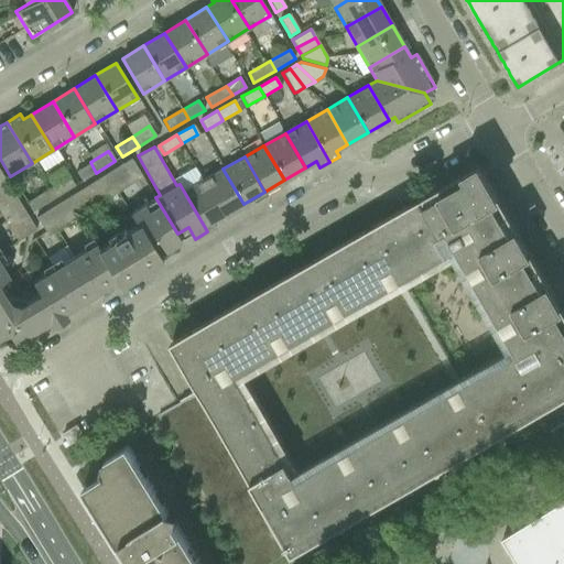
[(36,217),(49,237),(143,177),(131,159),(36,217)]
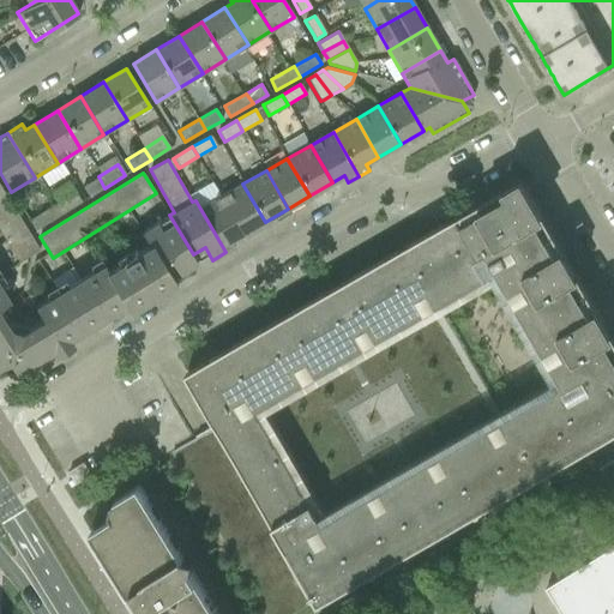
[(104,188),(98,176),(82,187),(89,198),(104,188)]
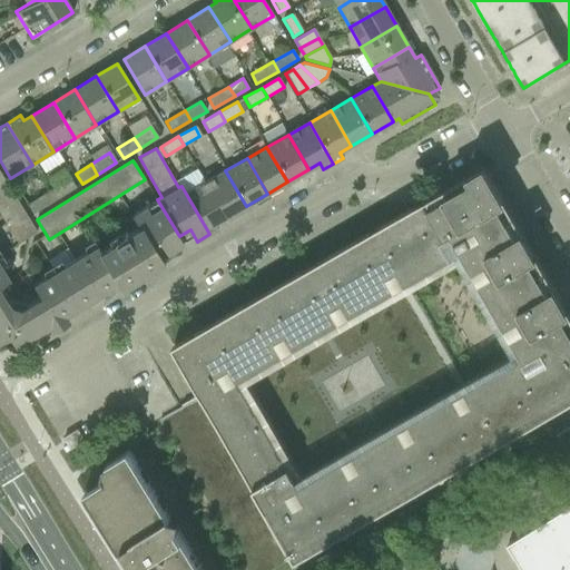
[(225,170),(205,183),(225,217),(246,206),(225,170)]
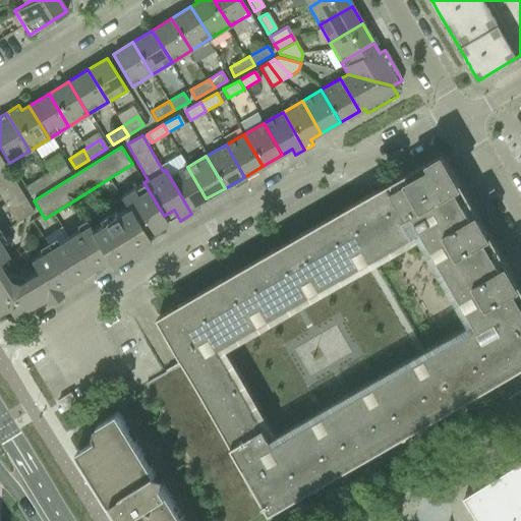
[(0,197),(15,223),(33,213),(0,158),(0,197)]
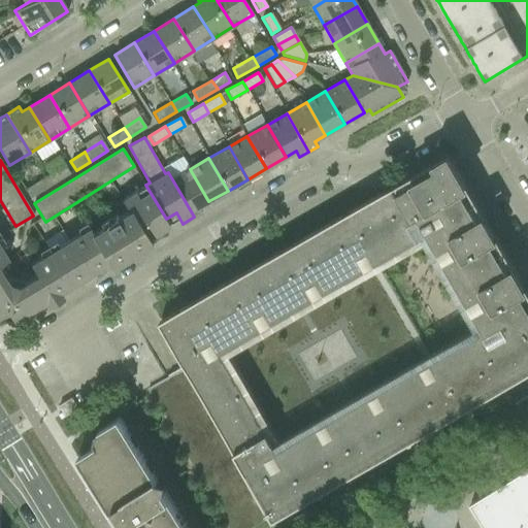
[(383,195),(161,323),(186,366),(174,373),(166,377),(147,389),(151,393),(158,406),(227,527),(252,527),(272,517),(273,519),(275,518),(275,517),(274,516),(504,383),(505,384),(506,385),(513,381),(527,371),(527,305),(521,293),(470,205),(475,202),(467,189),(467,188),(462,191),(443,160),(404,183),(407,188),(386,200),(383,195)]
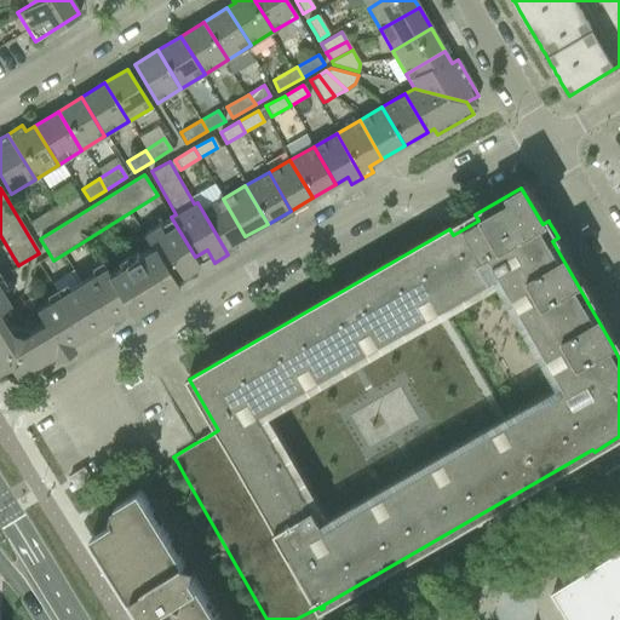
[(75,194),(52,208),(59,218),(82,205),(75,194)]
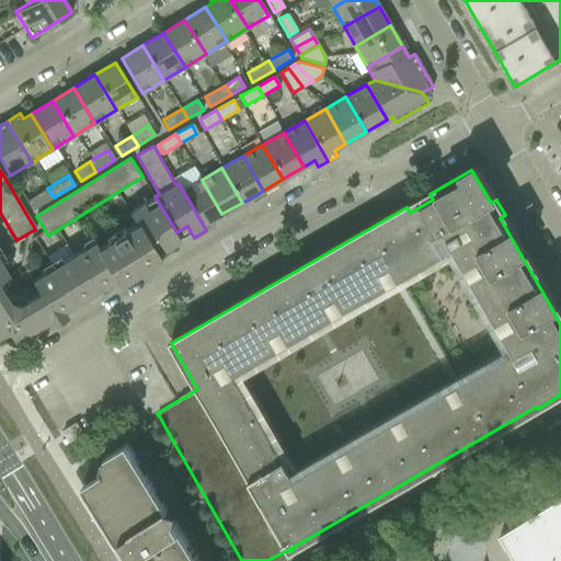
[(202,180),(183,191),(206,230),(214,226),(212,220),(221,214),(202,180)]
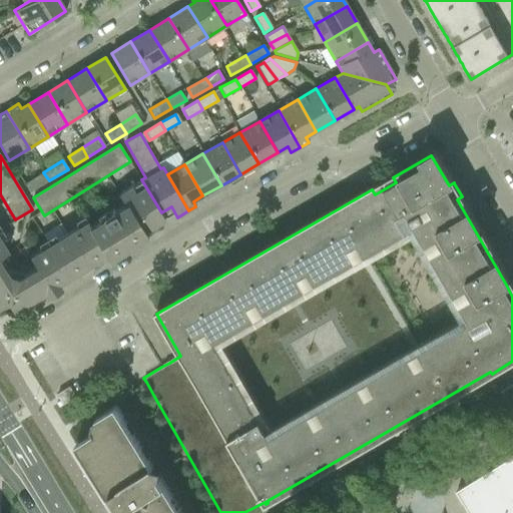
[(49,180),(43,172),(24,183),(30,192),(49,180)]
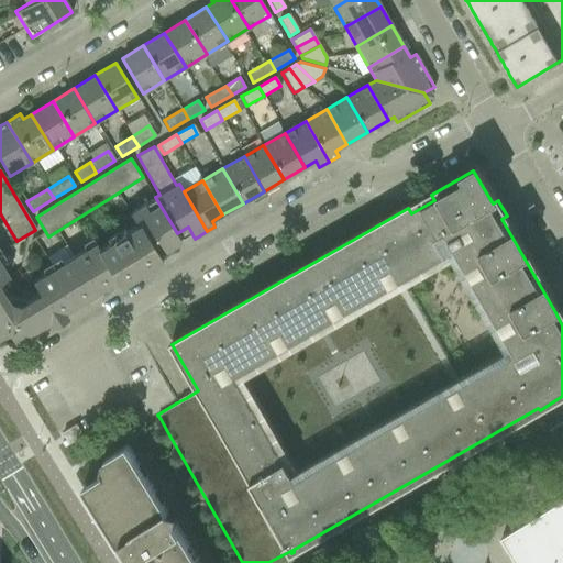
[(136,224),(118,236),(140,272),(174,251),(170,245),(180,239),(177,233),(155,197),(130,213),(136,224)]
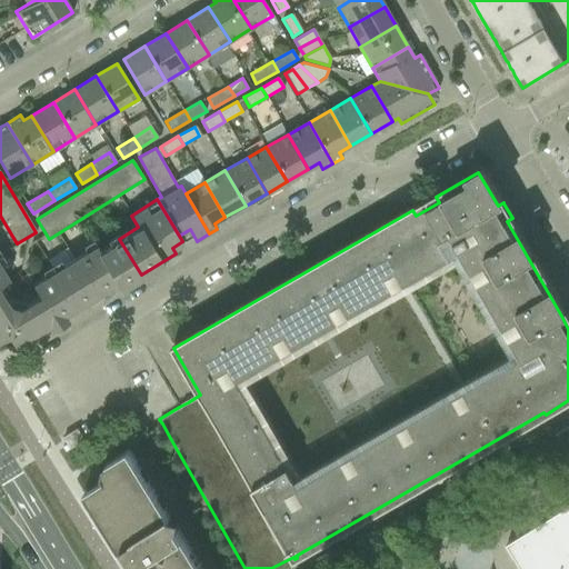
[(97,245),(76,257),(98,293),(103,291),(107,297),(141,275),(119,239),(100,250),(97,245)]
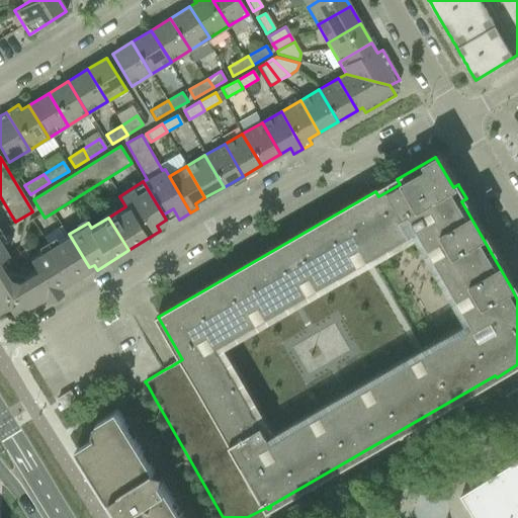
[(13,279),(7,306),(13,315),(44,296),(47,300),(62,291),(59,286),(89,267),(69,234),(29,258),(36,269),(18,280),(13,279)]
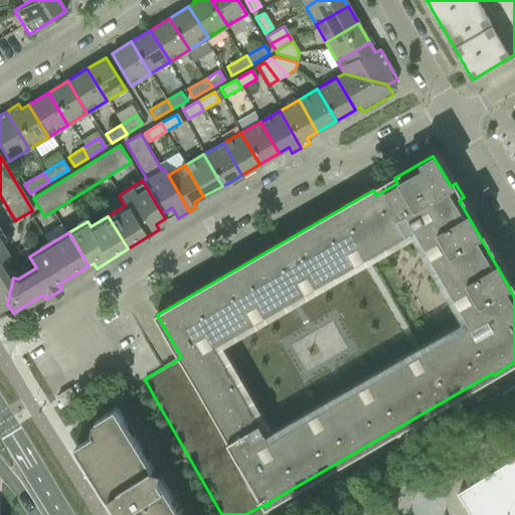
[(0,307),(7,304),(13,278),(8,277),(0,263),(0,256),(7,252),(0,240),(0,307)]
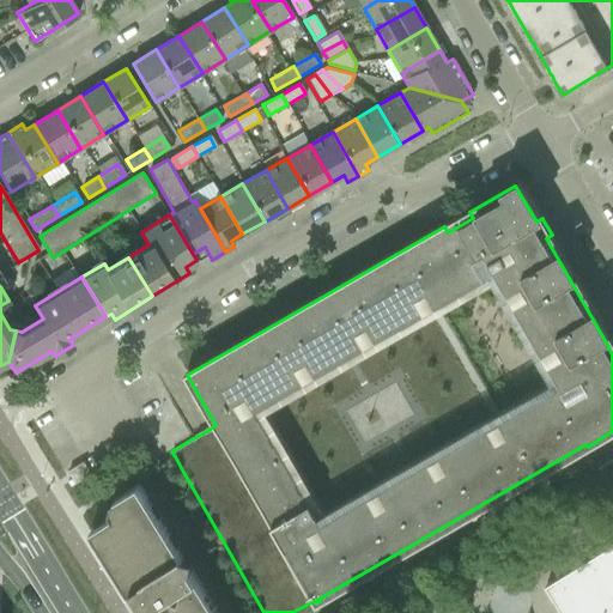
[(599,466),(612,491),(612,431),(595,442),(607,461),(599,466)]
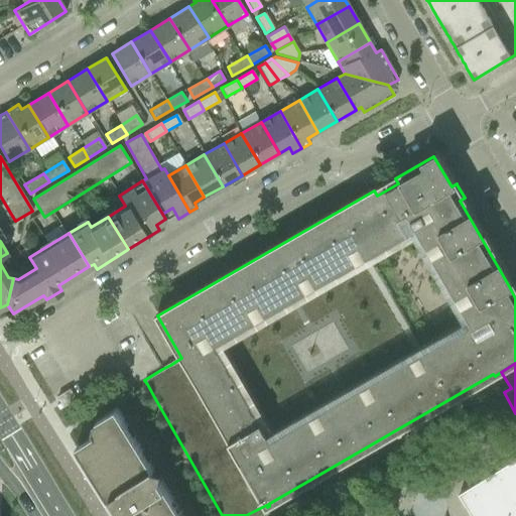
[(71,389),(57,396),(65,406),(77,399),(71,389)]
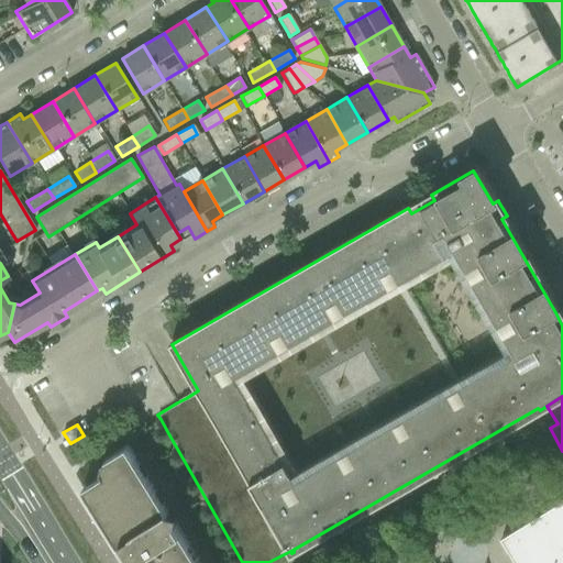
[(130,561),(131,562),(200,562),(175,521),(177,520),(179,511),(170,509),(168,510),(128,445),(103,460),(101,470),(103,473),(83,486),(119,543),(122,541),(133,559),(130,561)]
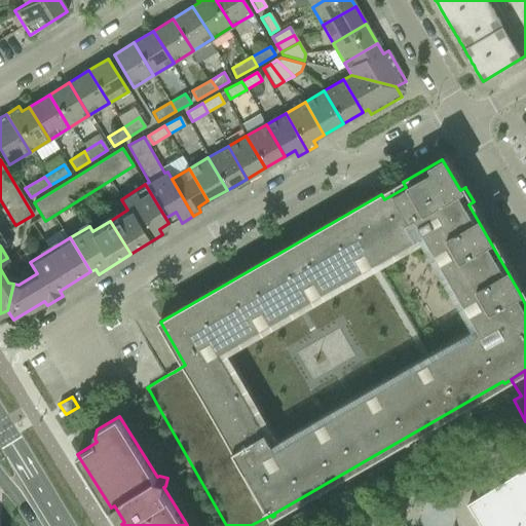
[(525,525),(525,465),(468,502),(483,525),(525,525)]
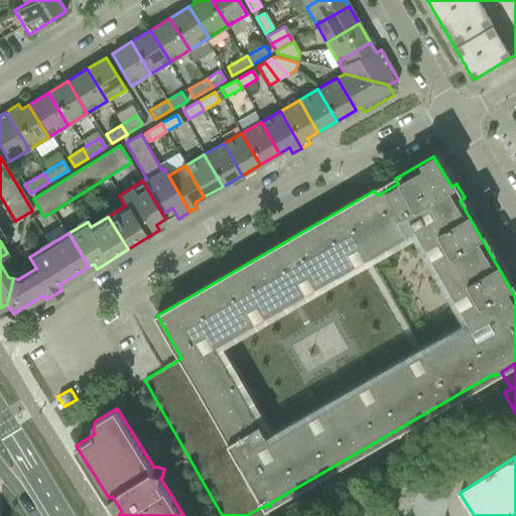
[(388,500),(381,490),(367,498),(373,509),(388,500)]
